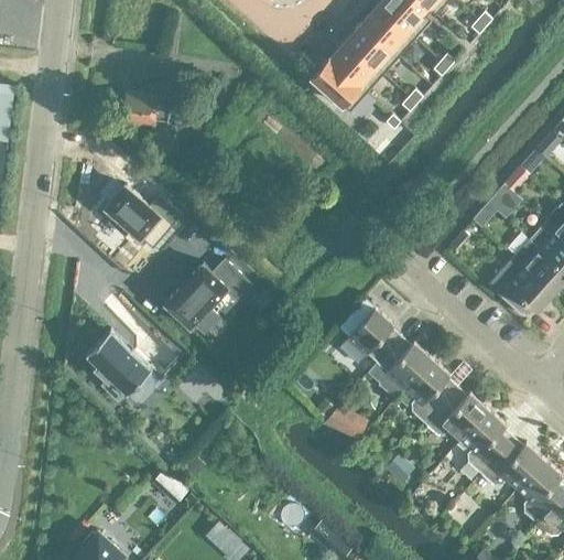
[(432,22),(407,0),(384,0),(378,8),(415,41),(432,22)]
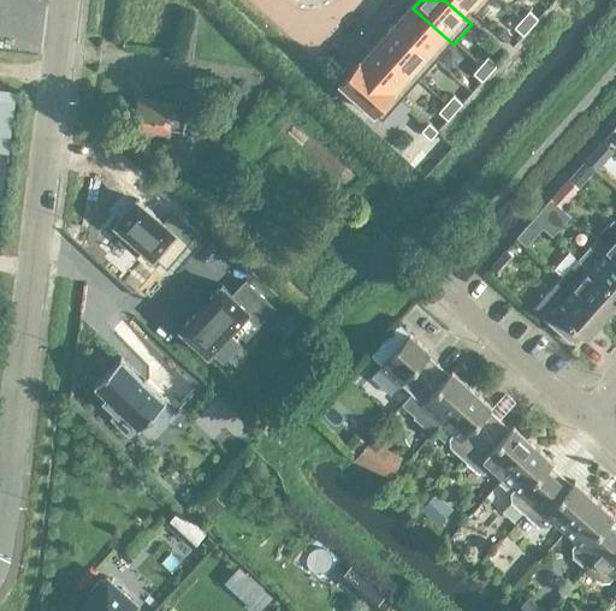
[(493,0),(455,0),(477,19),(493,0)]
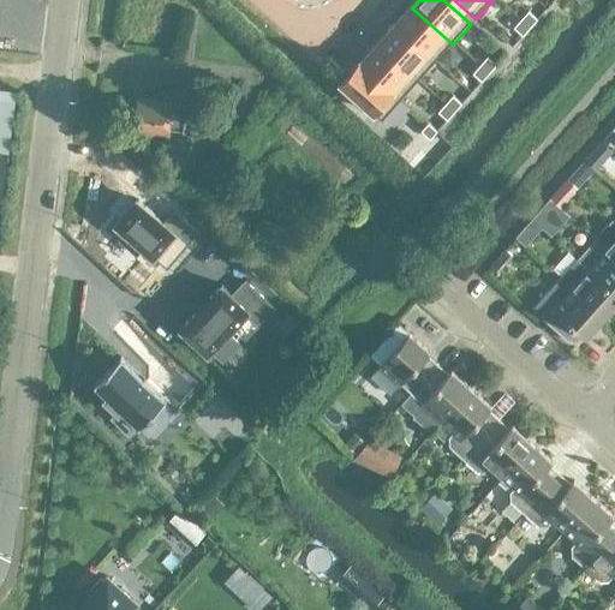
[(453,45),(412,9),(395,28),(435,64),(453,45)]
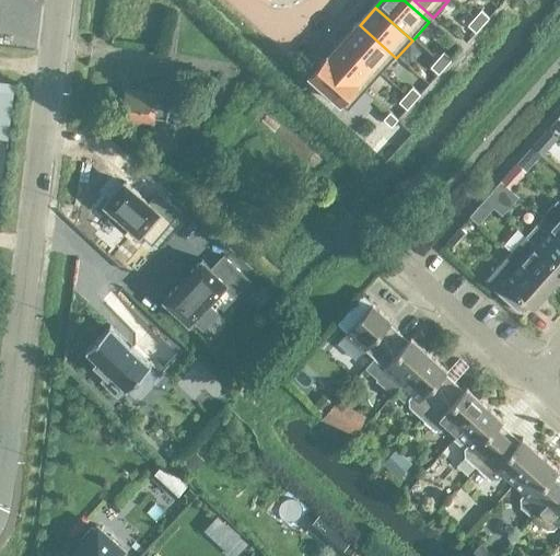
[(489,21),(481,13),(475,21),(482,29),(489,21)]
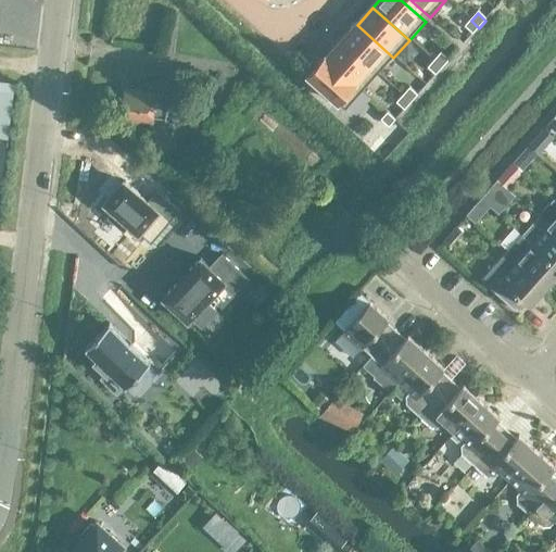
[(479,28),(471,21),(465,28),(472,36),(479,28)]
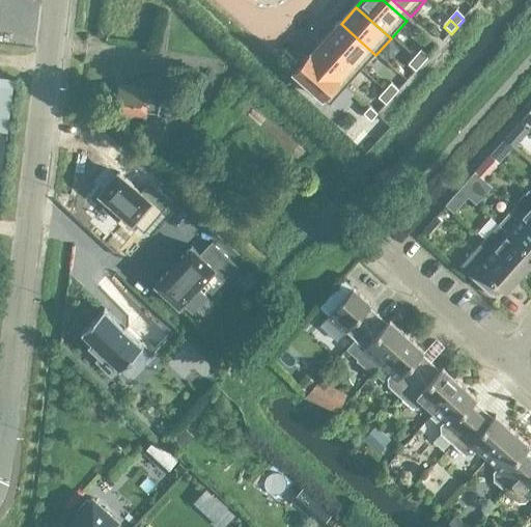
[(375,55),(341,24),(340,25),(338,25),(333,30),(334,32),(333,32),(326,40),(361,72),(375,55)]
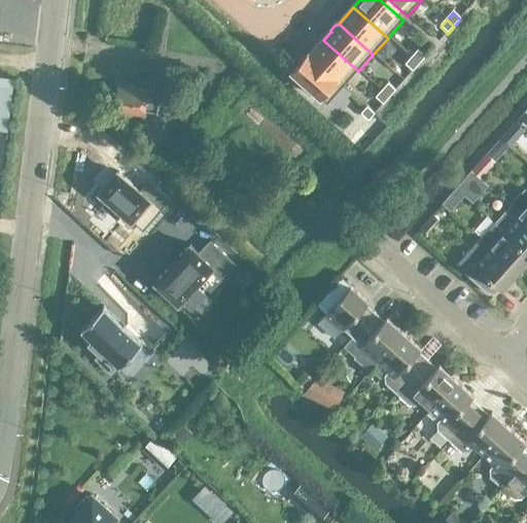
[(358,71),(323,40),(310,56),(309,56),(308,56),(344,88),(358,71)]
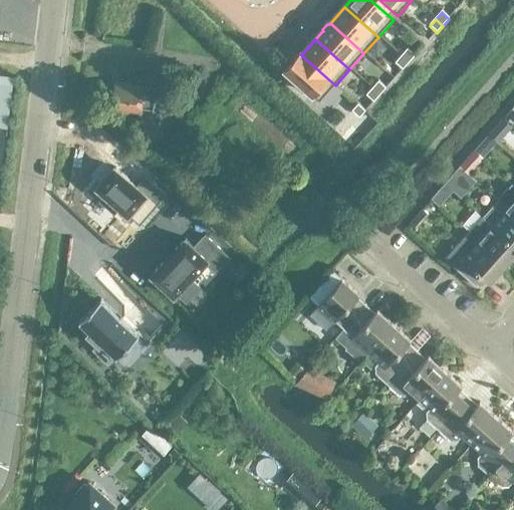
[(415,57),(408,50),(402,57),(409,64),(415,57)]
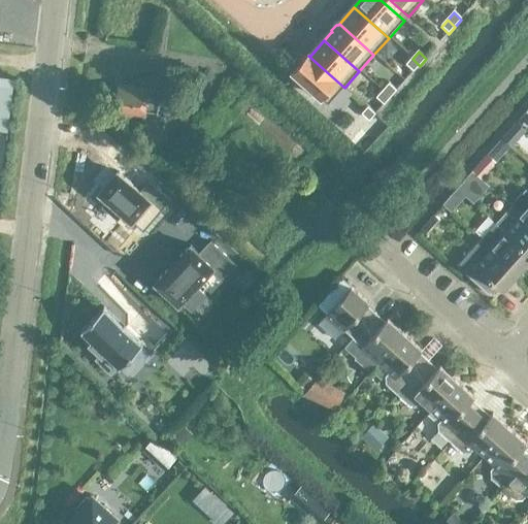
[(344,88),(308,56),(292,74),(328,106),(344,88)]
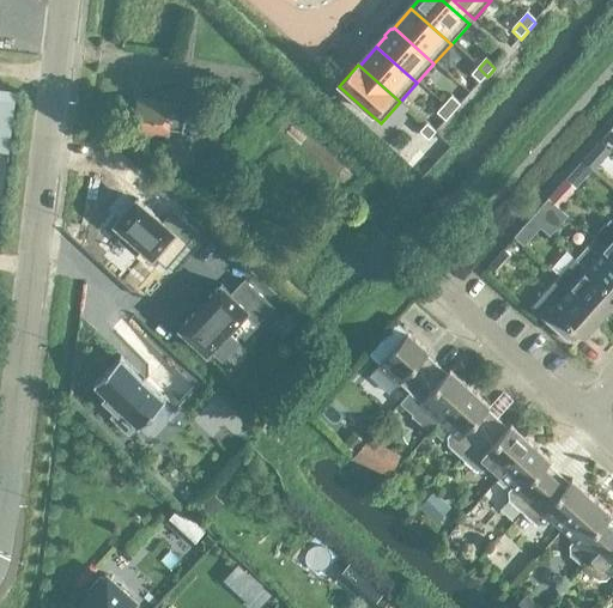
[(480,85),(487,77),(479,68),(472,77),(480,85)]
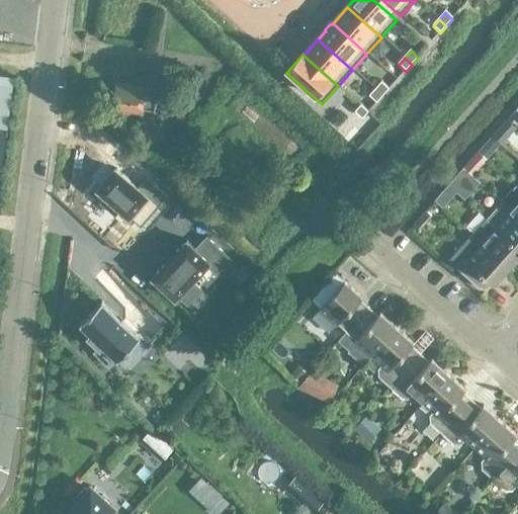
[(390,90),(381,84),(375,90),(382,97),(390,90)]
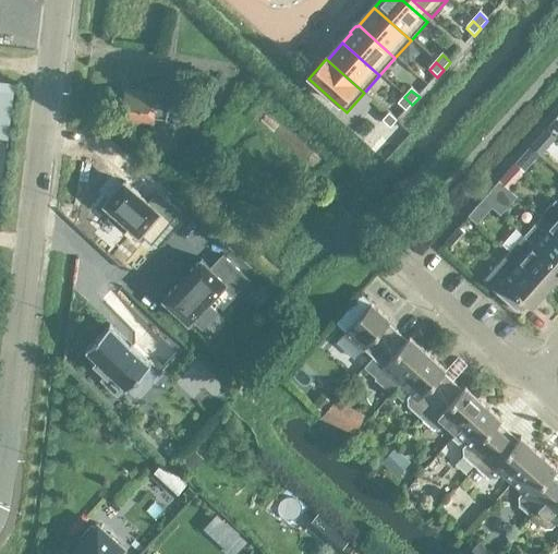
[(167,121),(169,103),(156,100),(156,97),(125,94),(123,120),(153,123),(154,120),(167,121)]
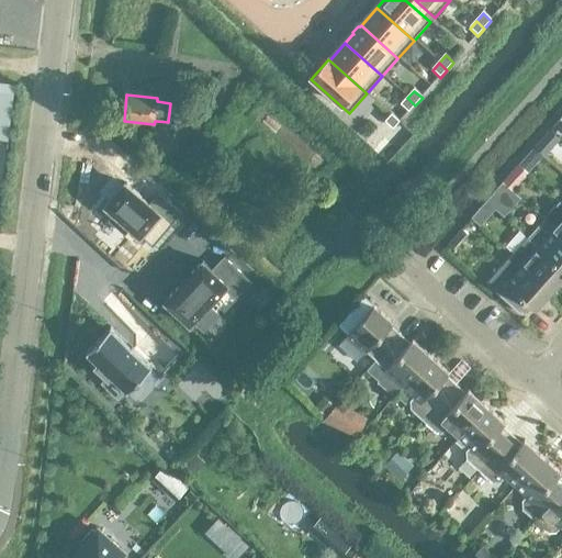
[(415,105),(407,98),(401,105),(408,113),(415,105)]
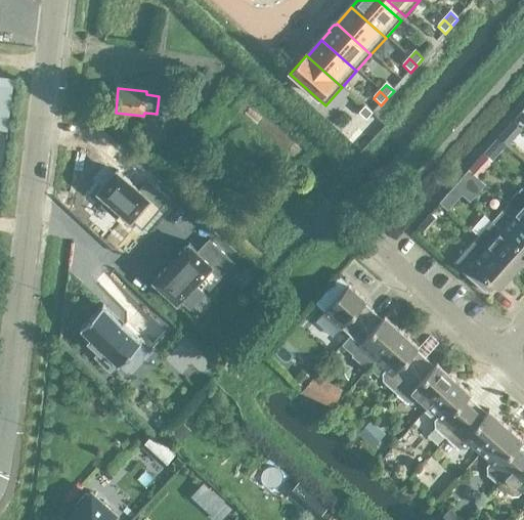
[(373,115),(364,109),(358,115),(366,122),(373,115)]
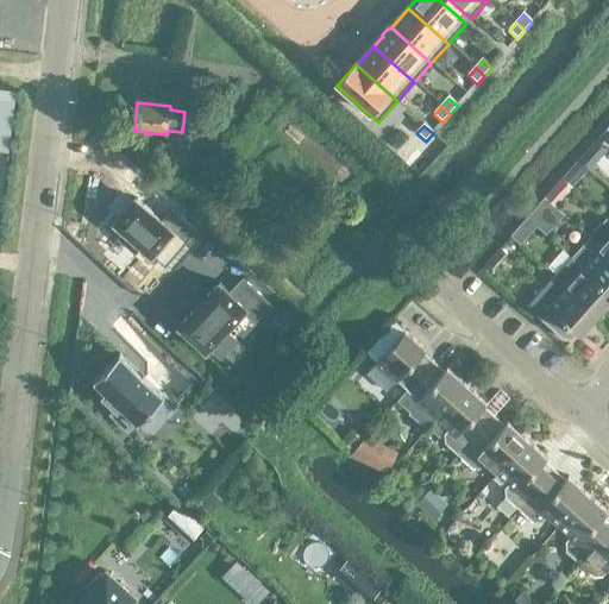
[(606,151),(596,143),(584,157),(592,164),(606,151)]
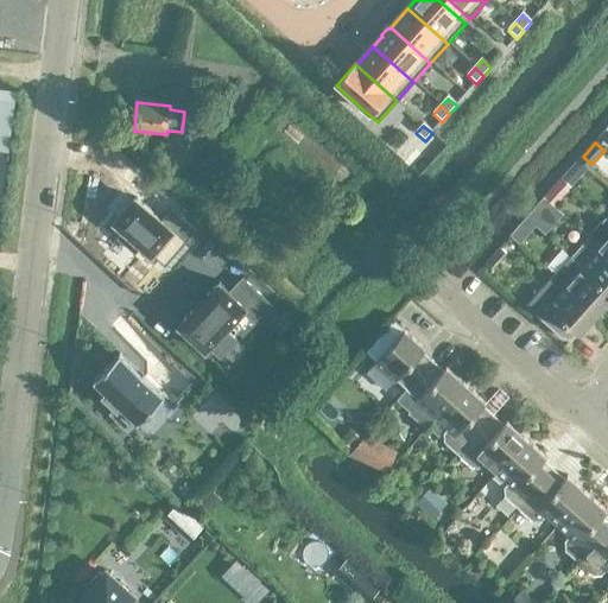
[(135,205),(114,189),(100,205),(132,233),(147,216),(159,226),(168,215),(145,195),(135,205)]
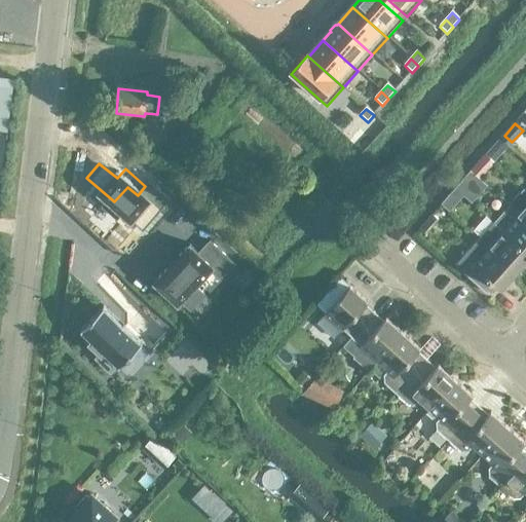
[(487,176),(476,166),(471,173),(481,183),(487,176)]
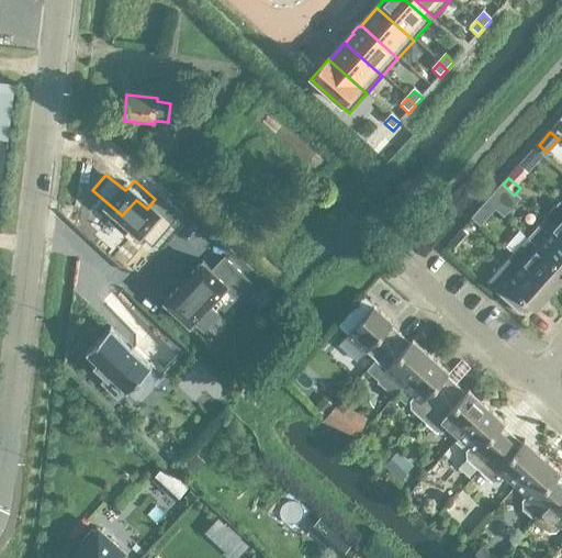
[(514,196),(503,185),(496,192),(507,202),(514,196)]
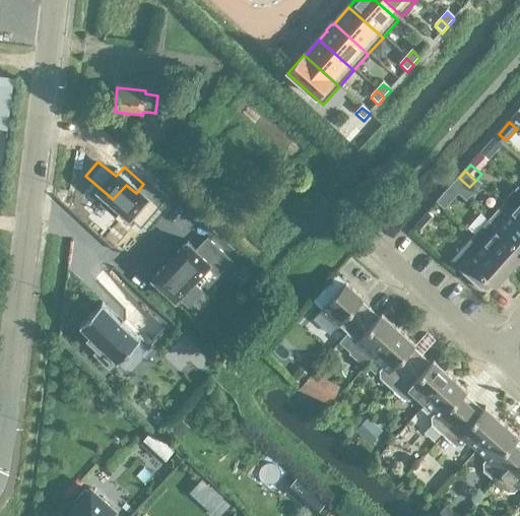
[(519,190),(517,188),(503,205),(504,205),(513,214),(519,219),(519,190)]
